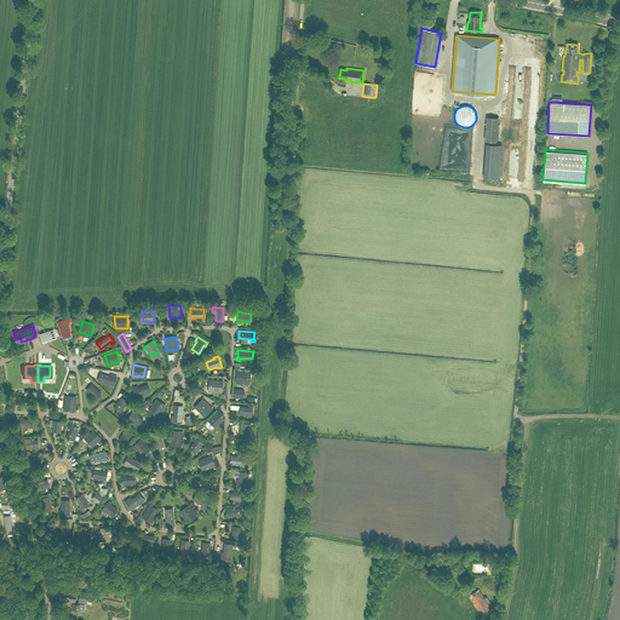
[(236,371),(235,383),(247,384),(250,384),(251,373),(248,372),(236,371)]
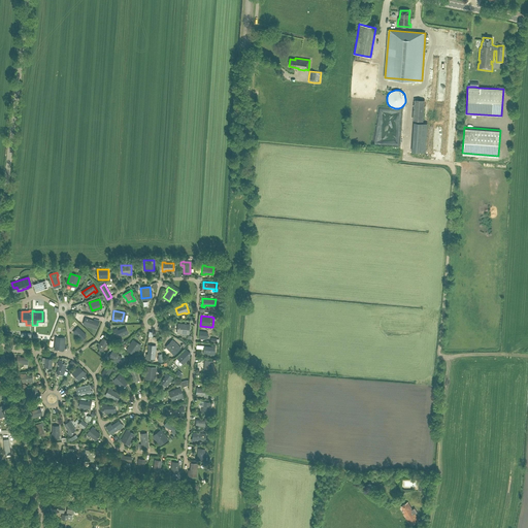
[(93,321),(87,319),(85,325),(96,329),(99,321),(94,319),(93,321)]
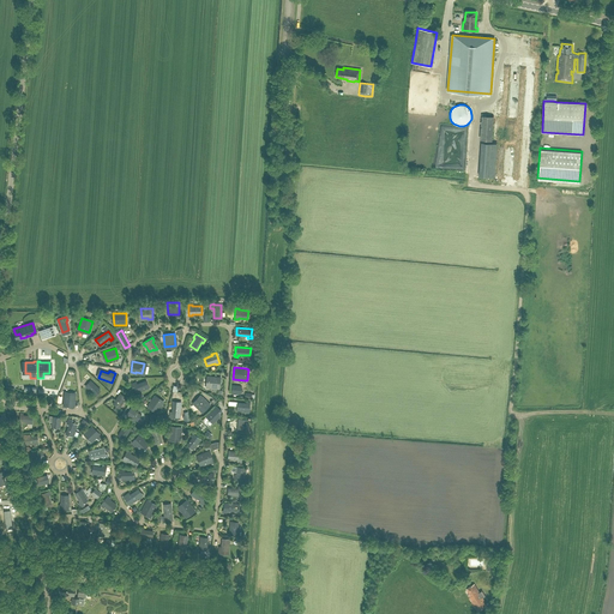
[(218,389),(220,378),(208,377),(206,387),(218,389)]
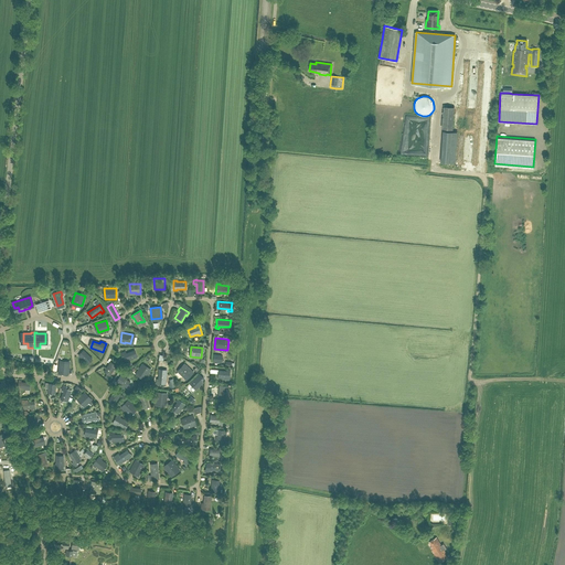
[(92,360),(91,359),(92,358),(83,350),(78,355),(85,361),(86,359),(89,362),(92,360)]
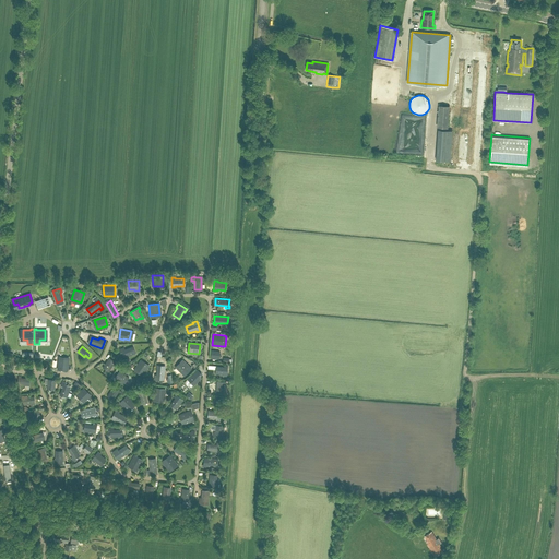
[(134,352),(132,346),(125,349),(123,347),(119,349),(120,352),(122,352),(125,357),(131,354),(130,353),(134,352)]
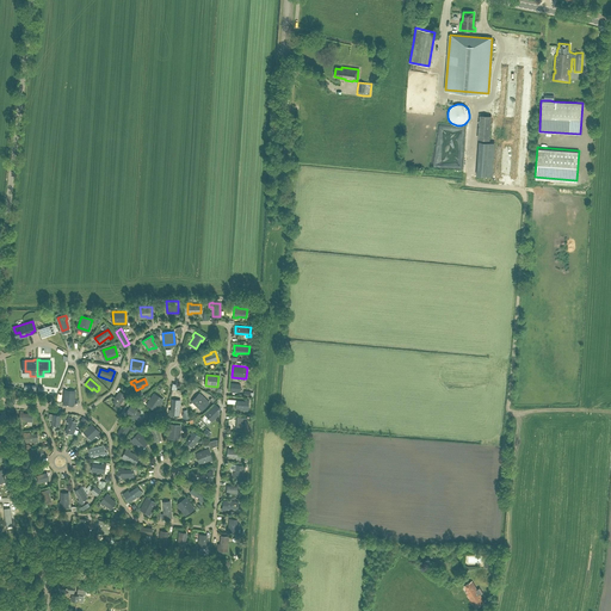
[(74,405),(74,400),(73,400),(73,393),(63,392),(62,403),(74,405)]
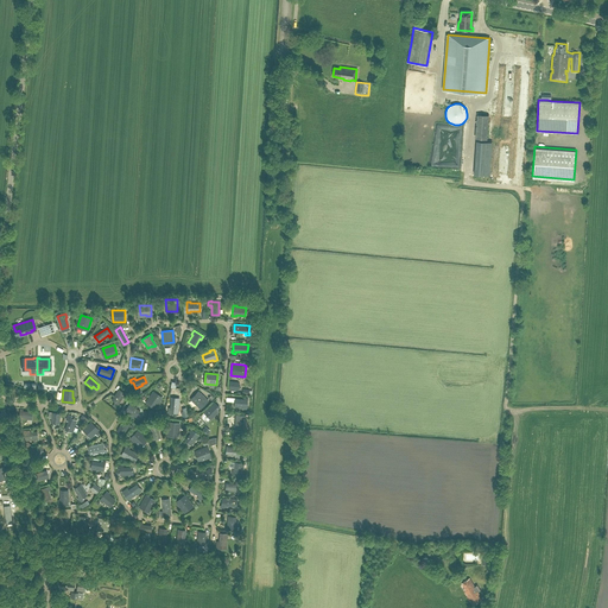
[(125,397),(126,394),(119,390),(112,399),(118,403),(122,396),(125,397)]
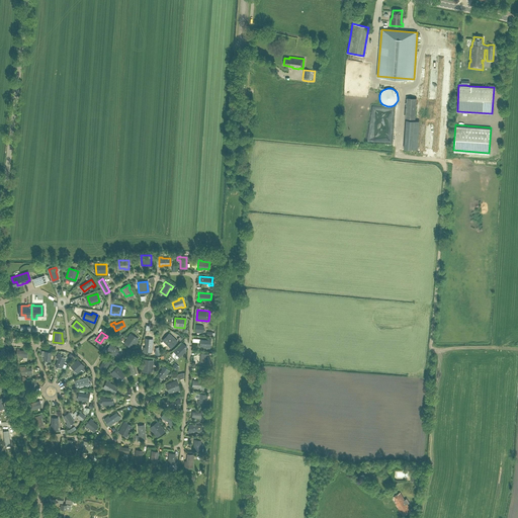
[(170,348),(177,341),(170,334),(163,341),(170,348)]
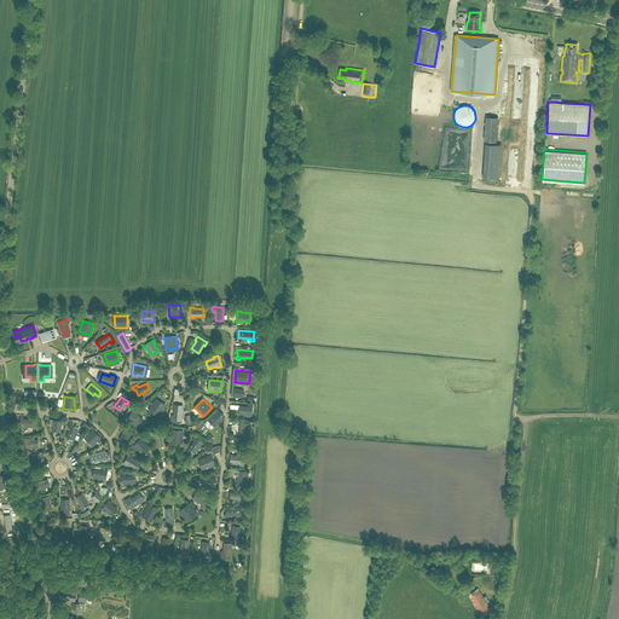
[(157,416),(165,406),(156,400),(152,406),(151,405),(149,410),(157,416)]
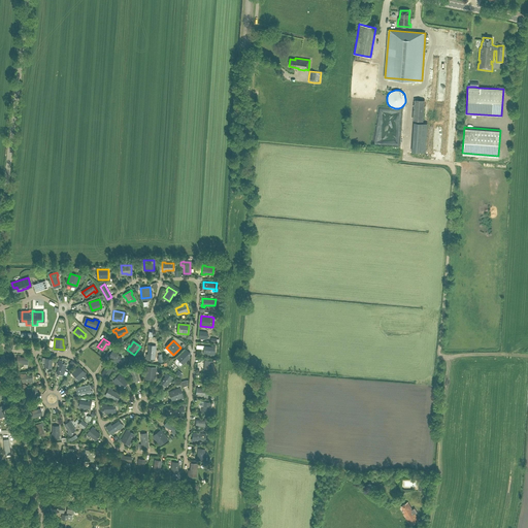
[(154,359),(155,345),(149,344),(147,355),(145,355),(145,359),(147,359),(147,358),(154,359)]
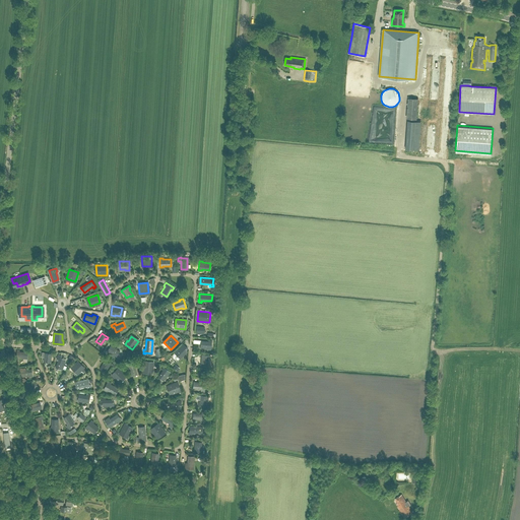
[(210,349),(211,340),(208,340),(208,341),(200,340),(199,347),(207,348),(207,349),(210,349)]
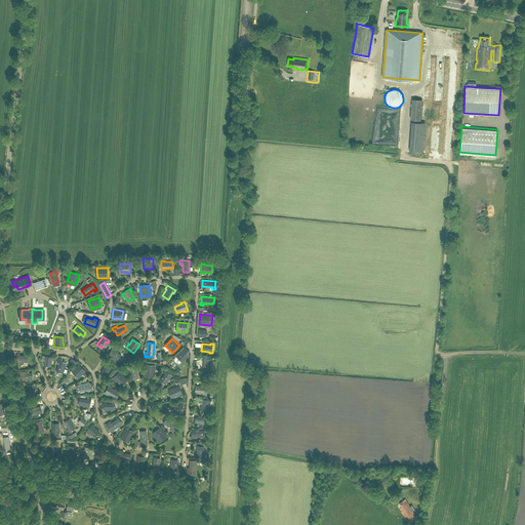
[(182,362),(188,356),(186,355),(189,352),(185,347),(176,356),(182,362)]
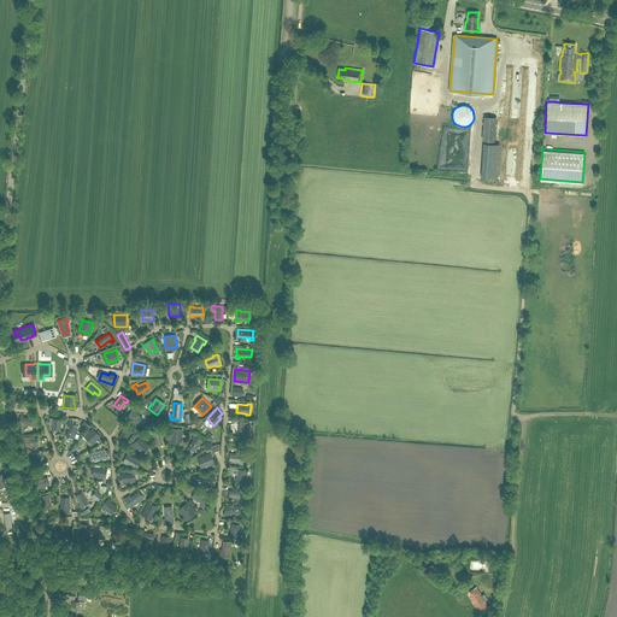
[(137,423),(141,417),(133,412),(135,410),(131,409),(127,417),(137,423)]
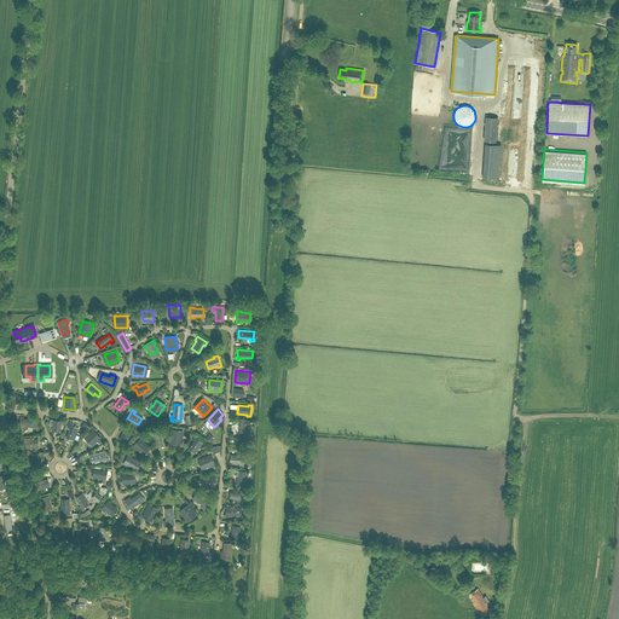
[(32,427),(33,420),(23,418),(23,416),(19,416),(19,427),(32,427)]
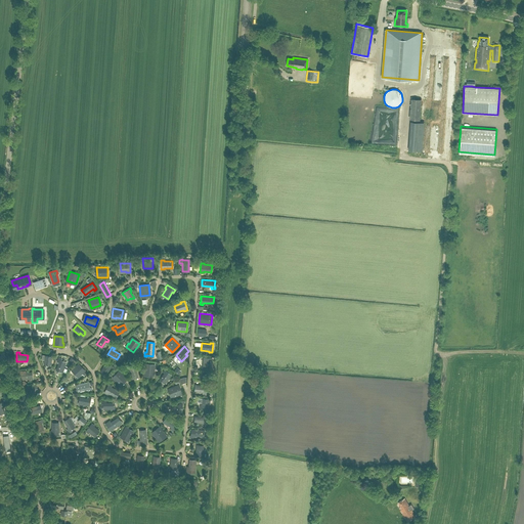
[(42,359),(45,359),(44,364),(49,364),(50,356),(42,355),(42,359)]
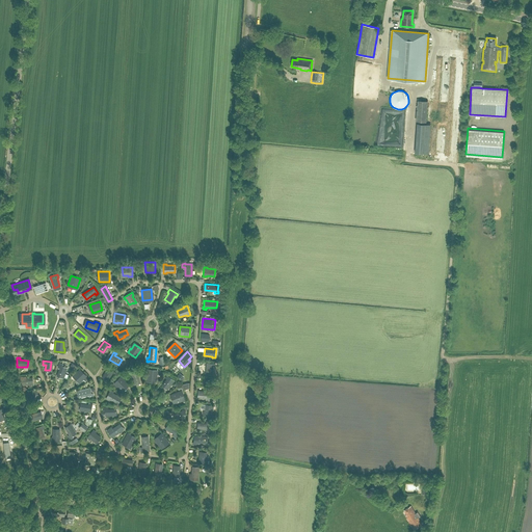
[(62,378),(67,368),(61,366),(62,364),(59,363),(57,368),(59,368),(56,376),(62,378)]
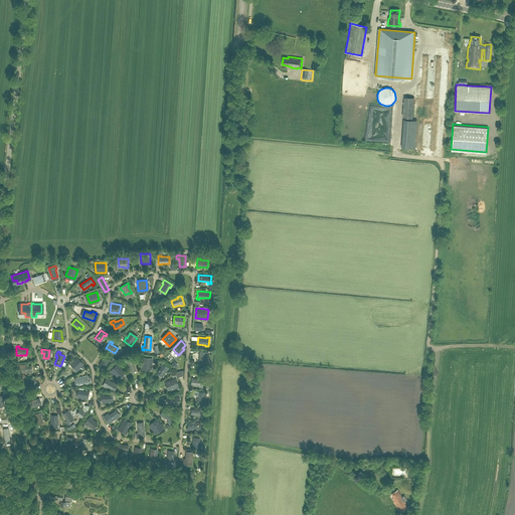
[(207,355),(208,352),(199,351),(198,362),(205,362),(205,354),(207,355)]
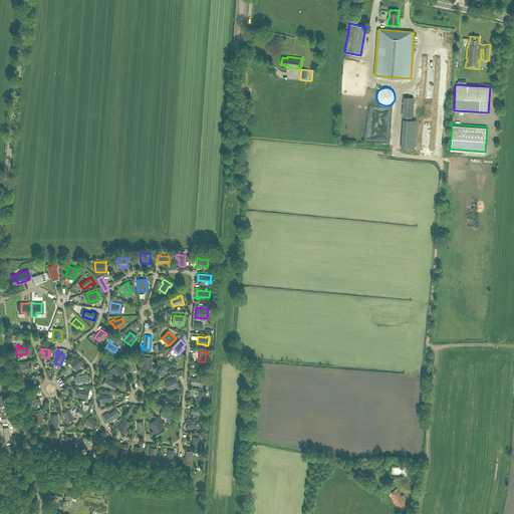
[(77,369),(83,363),(76,356),(70,362),(77,369)]
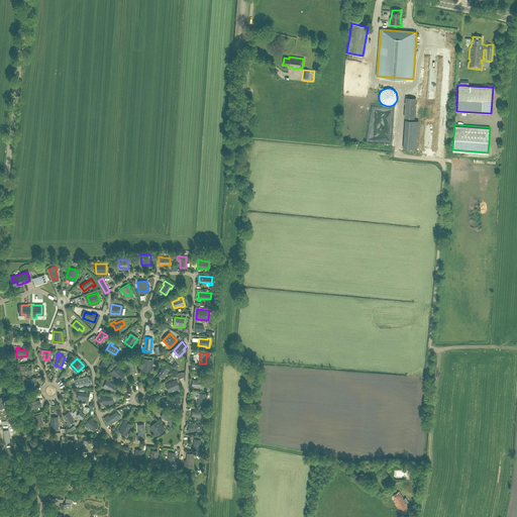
[(105,370),(110,360),(107,358),(106,360),(103,359),(99,366),(105,370)]
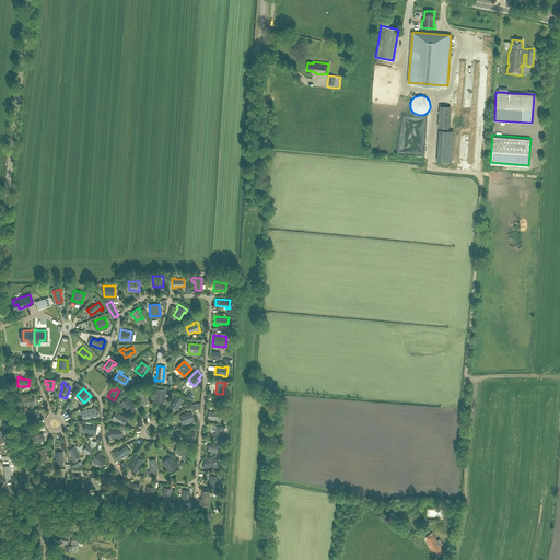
[(140,405),(147,404),(144,393),(147,392),(146,388),(143,389),(137,392),(140,405)]
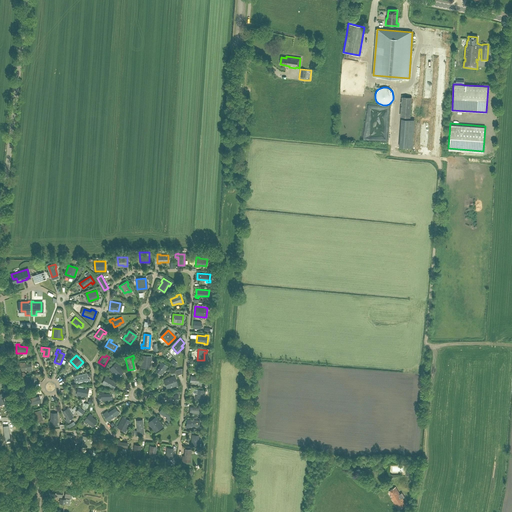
[(150,366),(151,356),(141,355),(140,365),(150,366)]
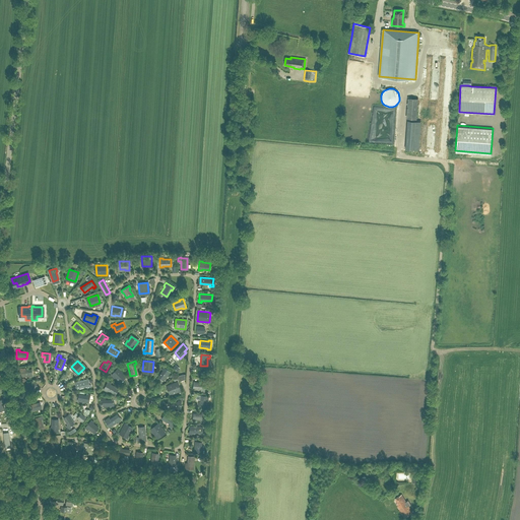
[(163,381),(170,372),(163,367),(160,369),(163,370),(157,377),(163,381)]
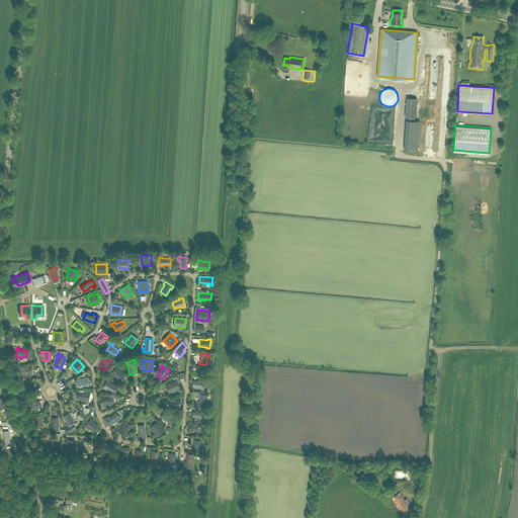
[(18,367),(19,375),(21,375),(31,374),(30,367),(23,368),(22,366),(20,367),(18,367)]
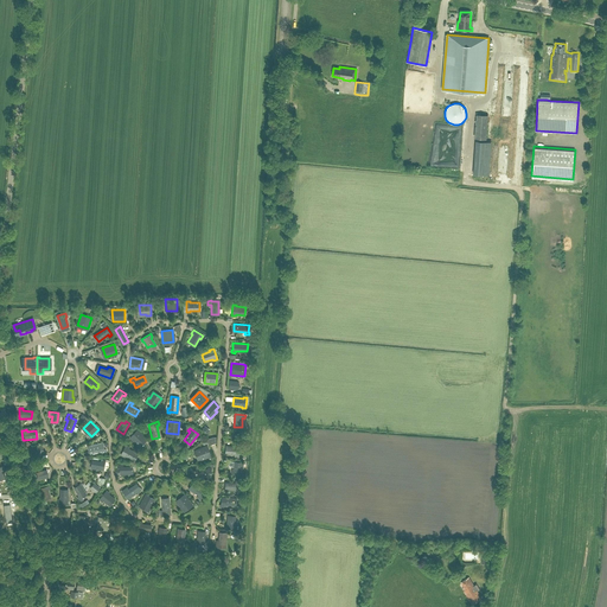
[(138,446),(146,438),(138,429),(129,438),(138,446)]
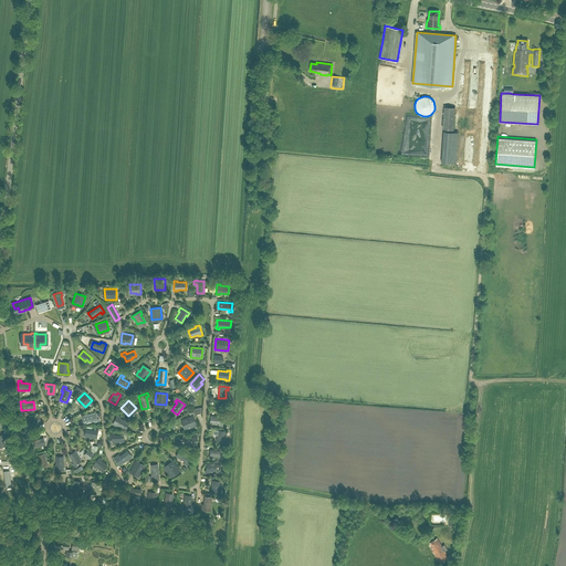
[(97,419),(95,413),(82,416),(84,423),(94,420),(95,422),(98,421),(98,419),(97,419)]
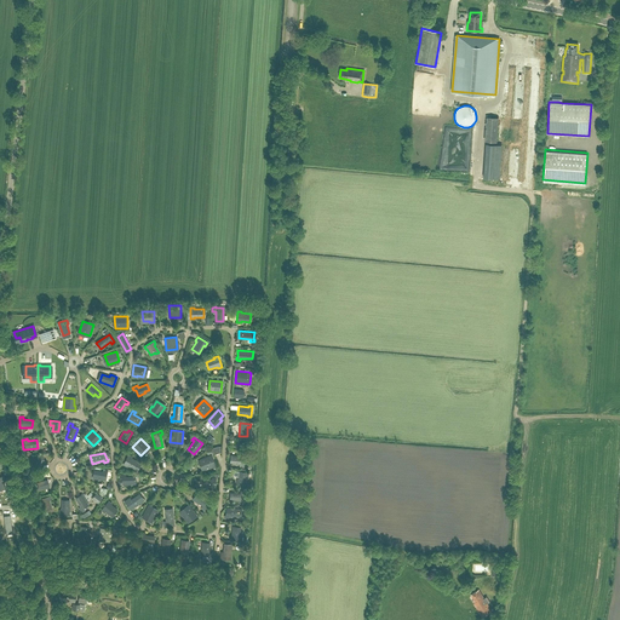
[(137,466),(135,465),(137,461),(131,458),(132,457),(128,454),(124,464),(127,466),(127,465),(136,469),(137,466)]
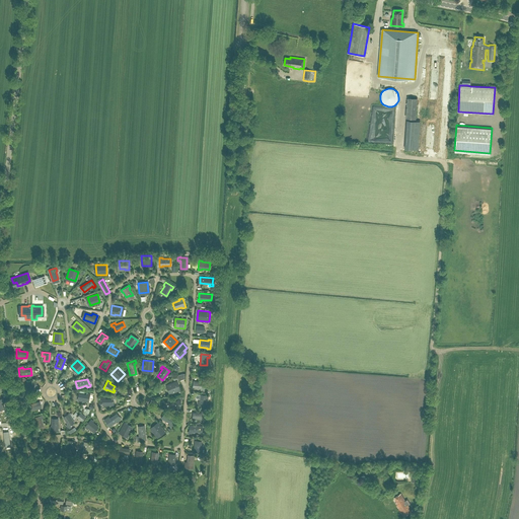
[(35,387),(34,381),(22,383),(23,389),(35,387)]
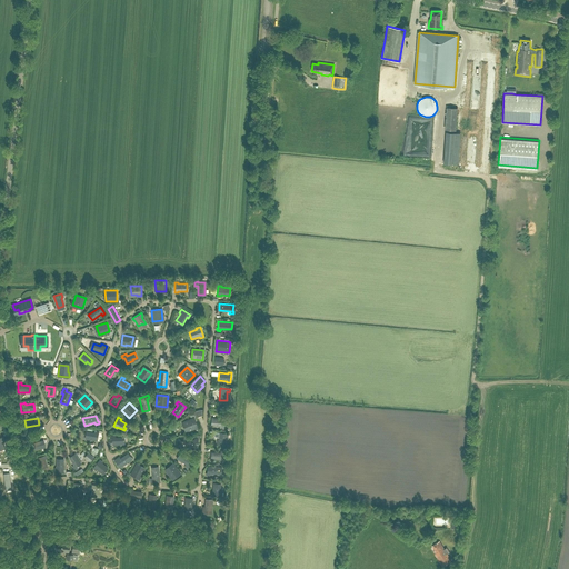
[(187,431),(197,428),(193,418),(182,421),(187,431)]
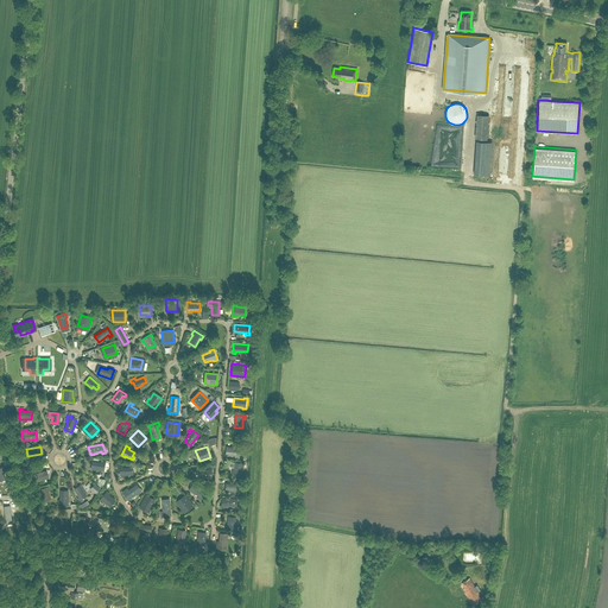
[(240,457),(240,454),(238,454),(239,448),(226,447),(226,454),(235,455),(234,457),(240,457)]
